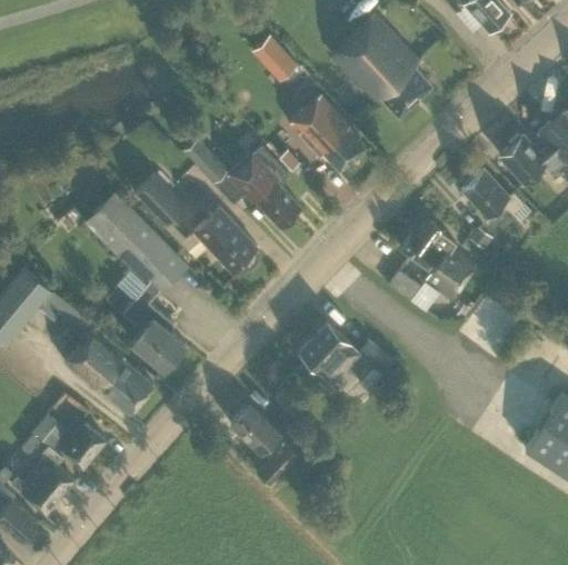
[(496,0),(444,0),(457,13),(465,7),(489,33),(509,15),(496,0)]
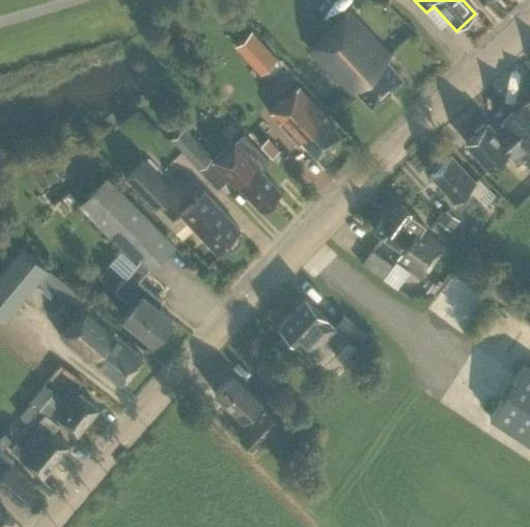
[(352,98),(357,92),(372,110),(402,81),(387,64),(391,60),(351,16),(310,53),(283,24),(266,39),(300,77),(317,60),(328,71),(318,79),(337,99),(345,90),(352,98)]
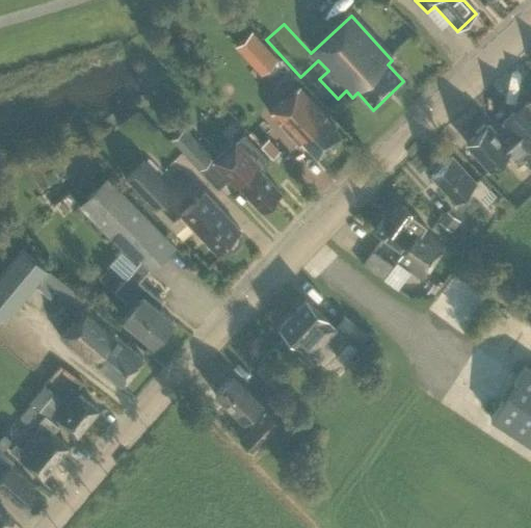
[(262,76),(277,61),(253,33),(237,48),(262,76)]
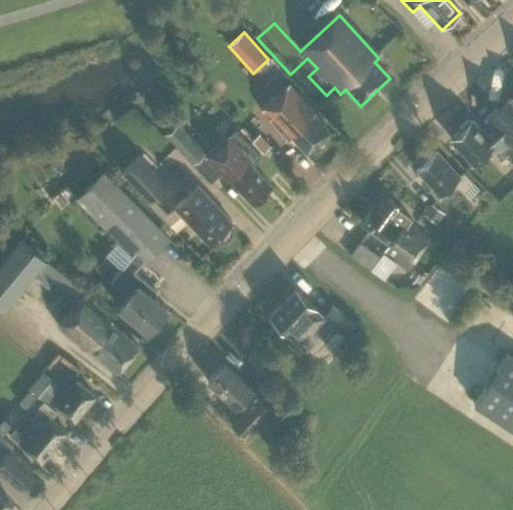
[(313,119),(316,116),(289,88),(262,113),(289,142),(292,140),(307,156),(328,137),(313,119)]
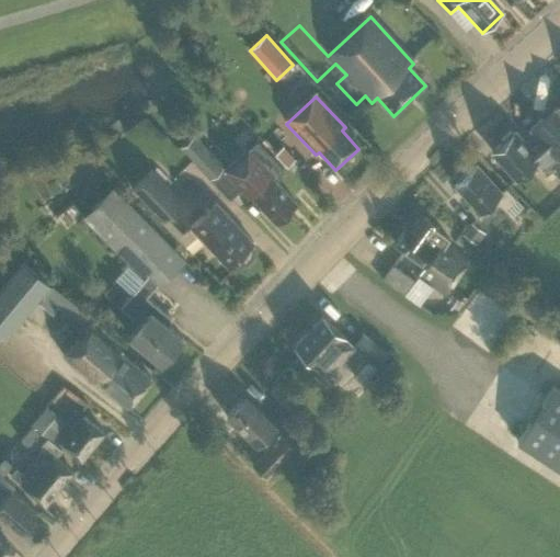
[(558,161),(559,162),(559,104),(530,132),(541,144),(532,152),(515,135),(513,136),(512,134),(502,143),(504,145),(492,155),(517,183),(537,166),(544,173),(558,161)]
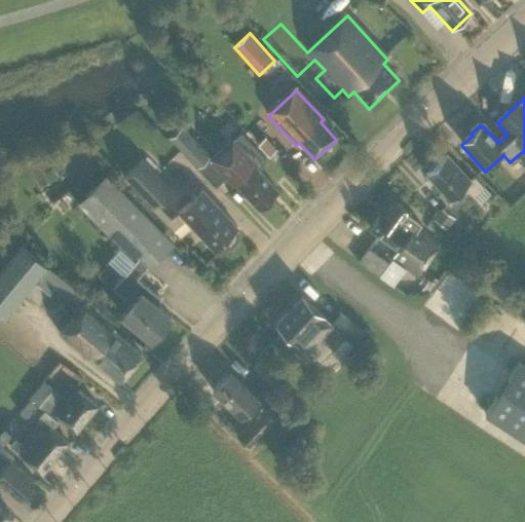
[(171,140),(198,171),(211,159),(182,128),(171,140)]
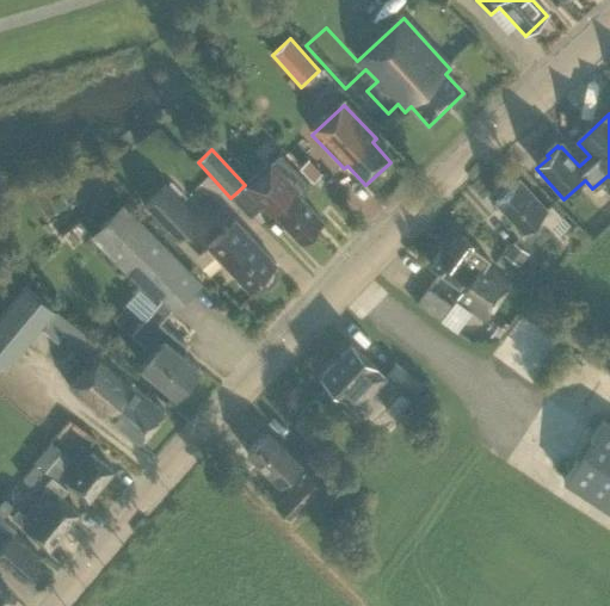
[(253,221),(266,209),(275,216),(301,245),(324,224),(300,199),(310,190),(281,158),(234,201),(253,221)]
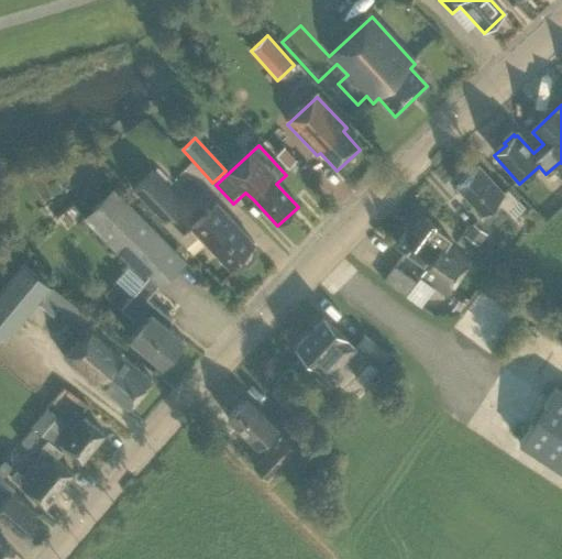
[(288,171),(297,163),(284,150),(276,157),(288,171)]
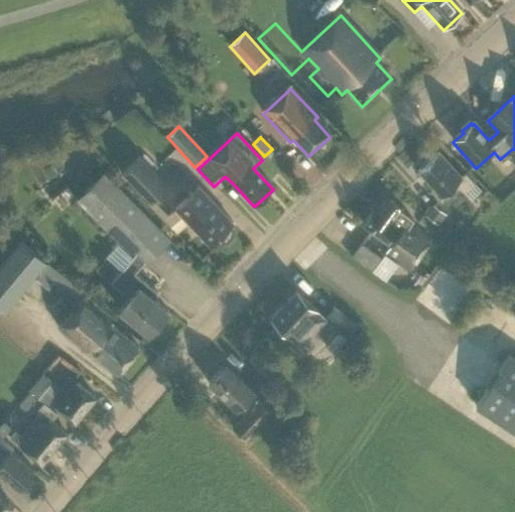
[(419,174),(442,200),(457,186),(466,196),(475,186),(467,176),(463,180),(439,155),(430,163),(426,163),(421,168),(421,171),(419,174)]
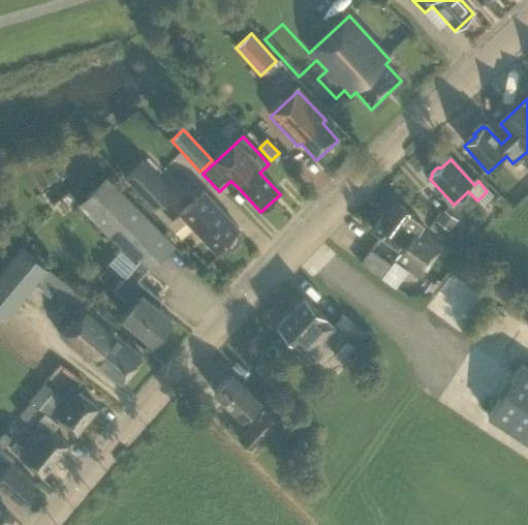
[(174,193),(144,162),(125,181),(155,212),(174,193)]
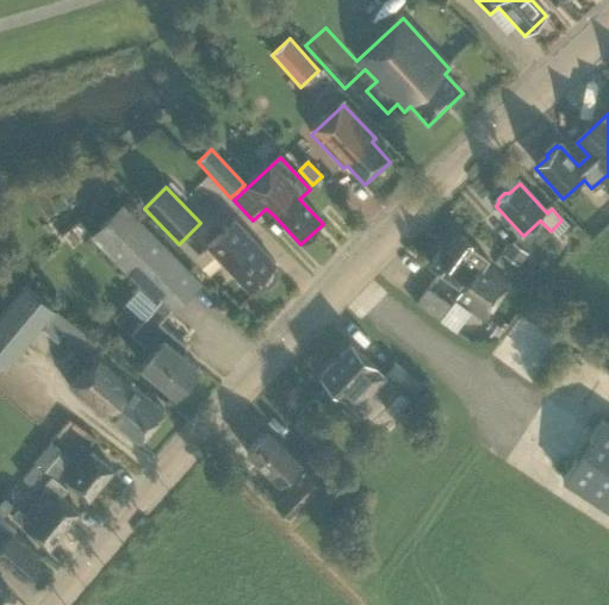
[(142,369),(157,381),(176,398),(199,370),(181,355),(187,348),(160,326),(168,316),(169,318),(202,286),(124,209),(93,239),(159,306),(132,337),(154,355),(142,369)]
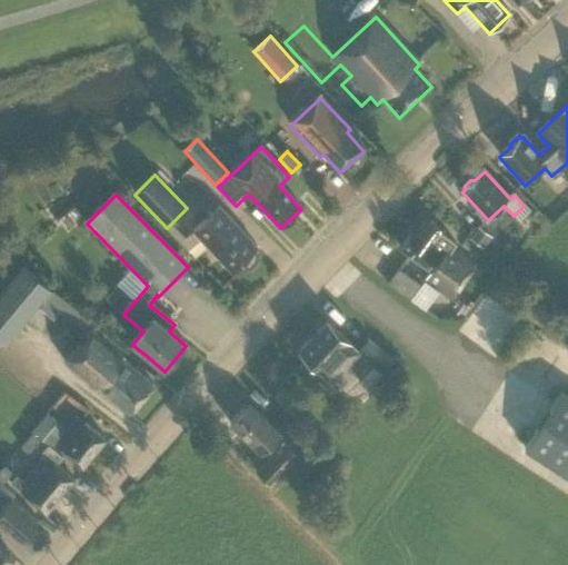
[(220,209),(195,234),(232,274),(258,250),(220,209)]
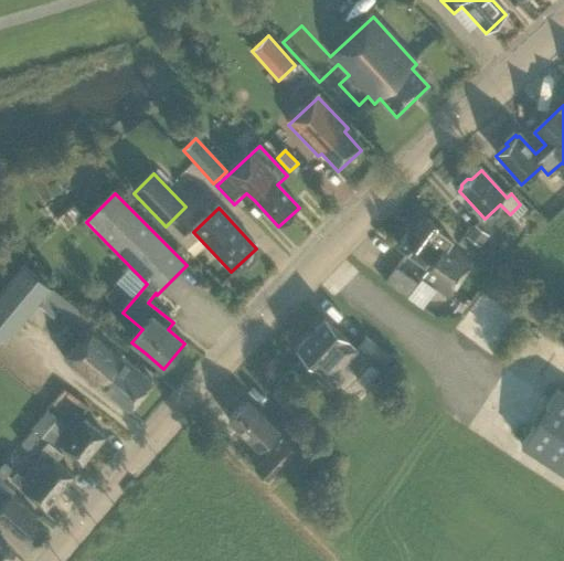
[(456,292),(472,266),(454,253),(457,249),(439,234),(442,232),(425,220),(414,236),(411,234),(410,233),(398,250),(429,272),(423,281),(437,292),(449,300),(456,292)]
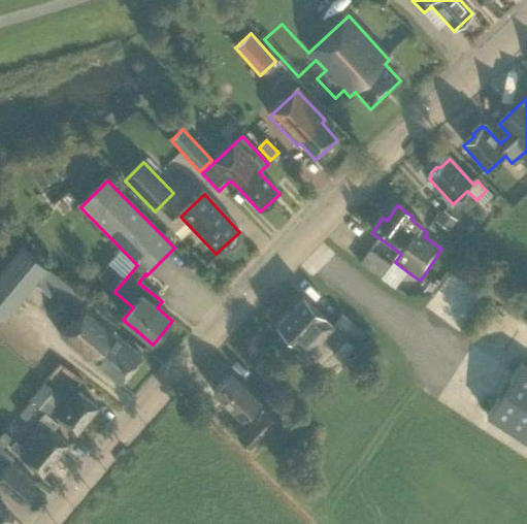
[(456,223),(443,215),(436,225),(449,233),(456,223)]
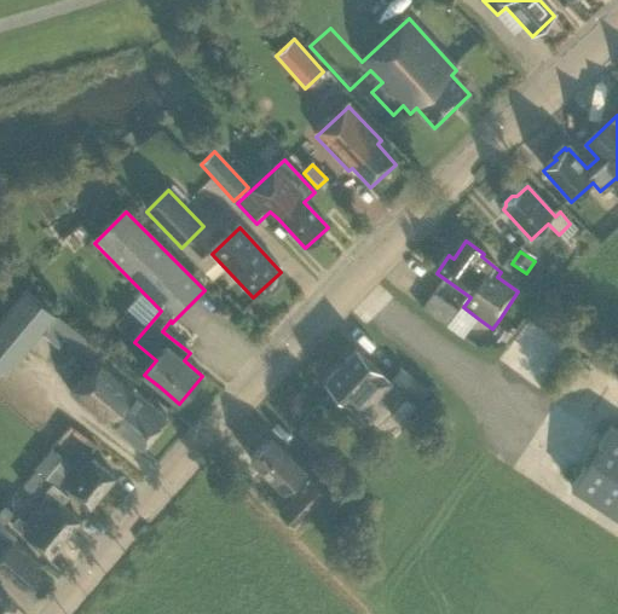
[(0,325),(0,369),(7,376),(55,318),(27,294),(0,325)]
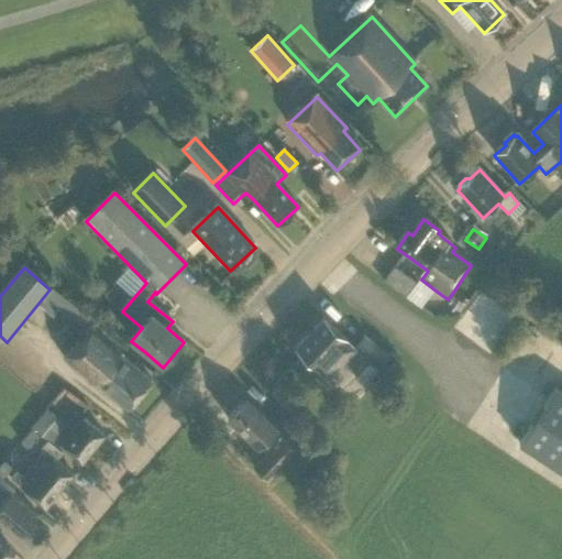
[(385,284),(407,299),(418,285),(395,269),(385,284)]
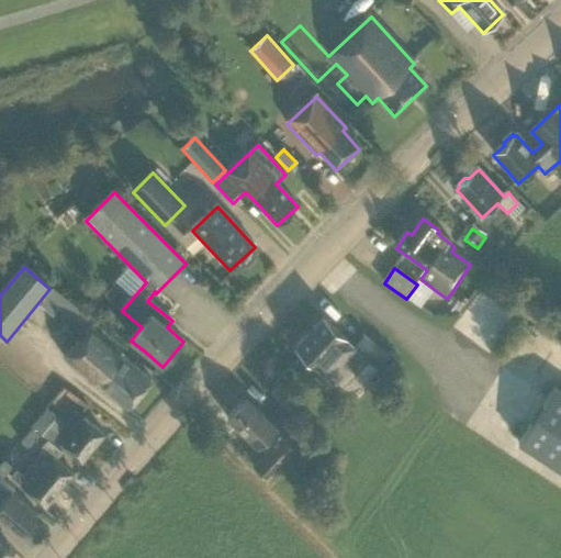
[(421,309),(435,290),(421,279),(417,285),(406,299),(421,309)]
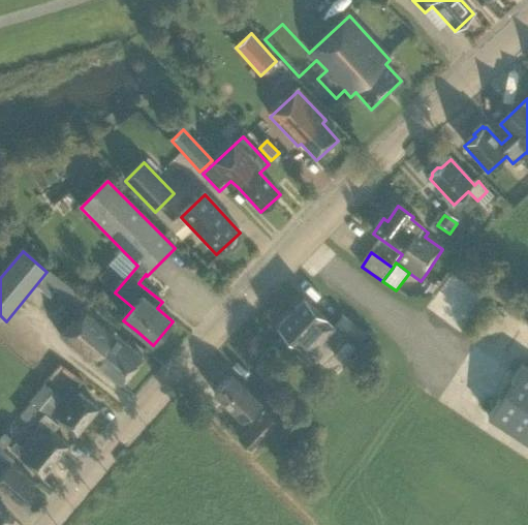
[(56,294),(68,304),(74,295),(50,274),(37,289),(51,300),(56,294)]
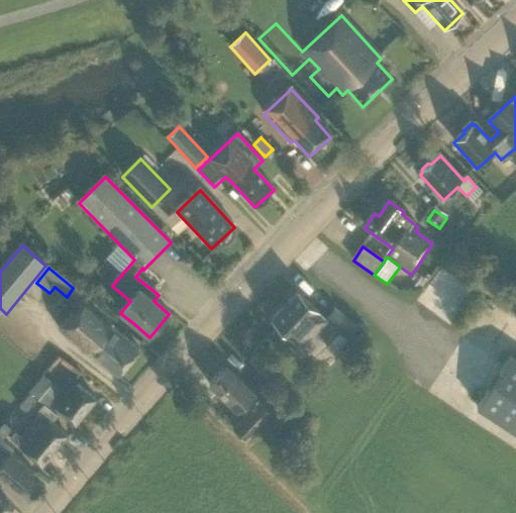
[(318,314),(298,295),(273,322),(292,341),(293,340),(301,349),(327,323),(318,314)]
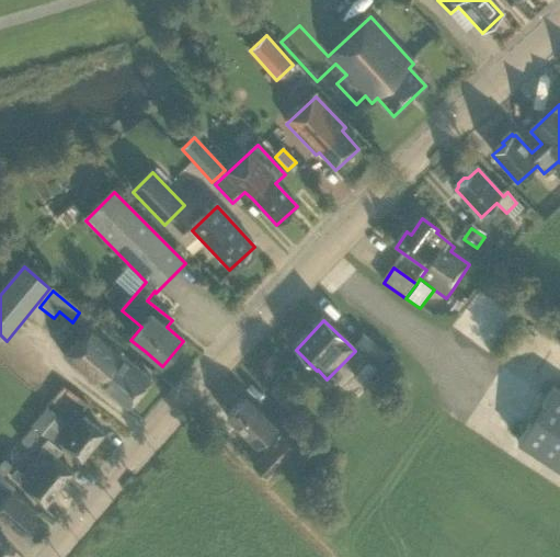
[(100,386),(127,409),(151,379),(124,357),(125,355),(91,328),(65,360),(99,388),(100,386)]
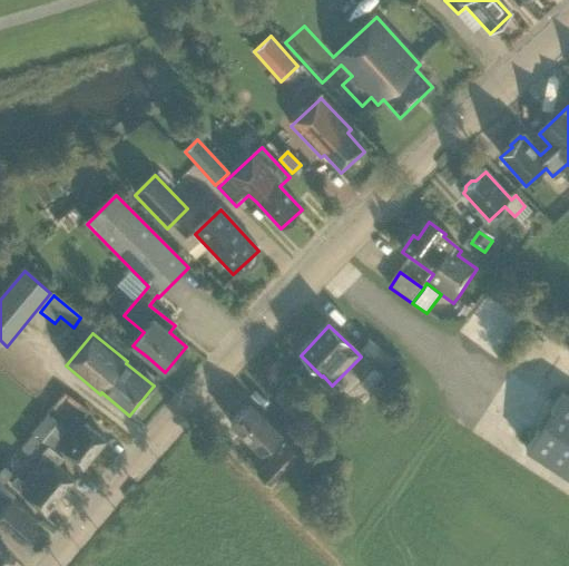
[(394,366),(370,343),(360,354),(375,369),(384,378),(394,366)]
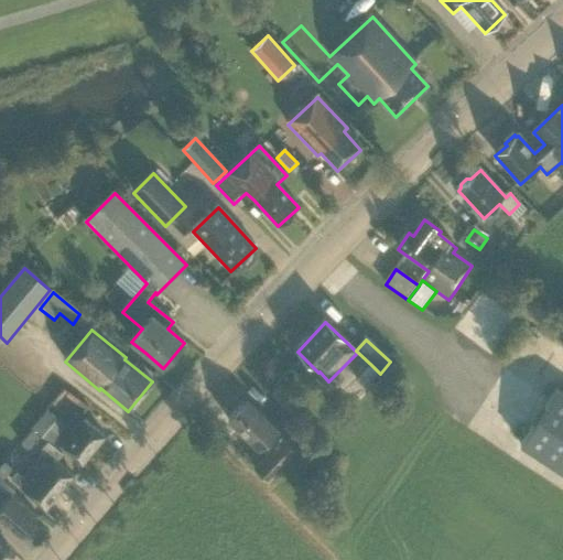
[(562,394),(558,390),(521,447),(562,473),(562,394)]
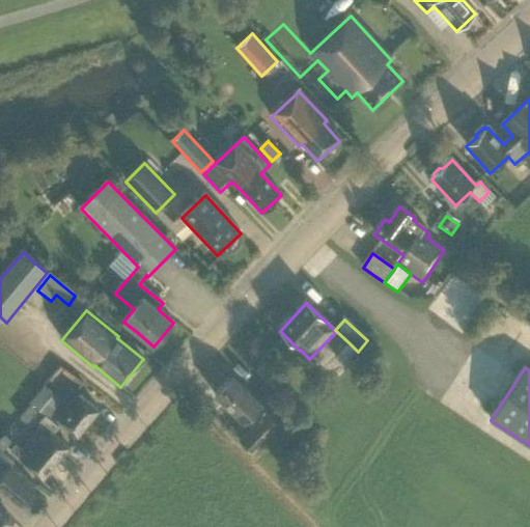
[(240,442),(253,455),(281,426),(268,414),(233,380),(216,398),(244,425),(250,420),(255,425),(240,442)]
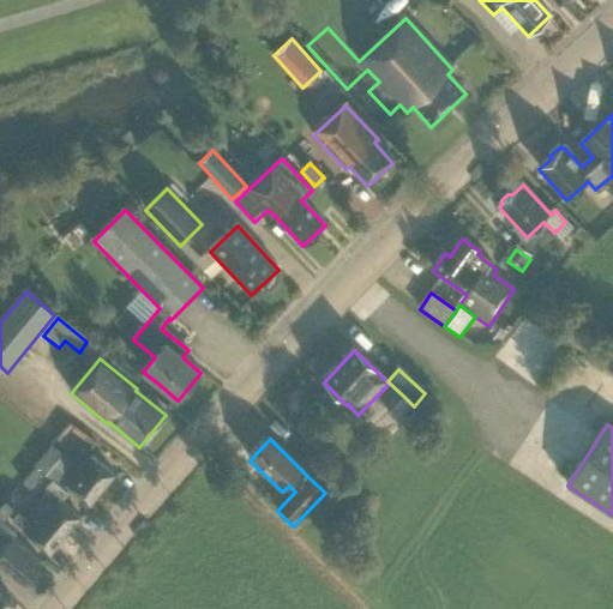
[(50,448),(36,468),(56,486),(60,482),(90,507),(115,477),(84,451),(72,465),(62,457),(50,448)]
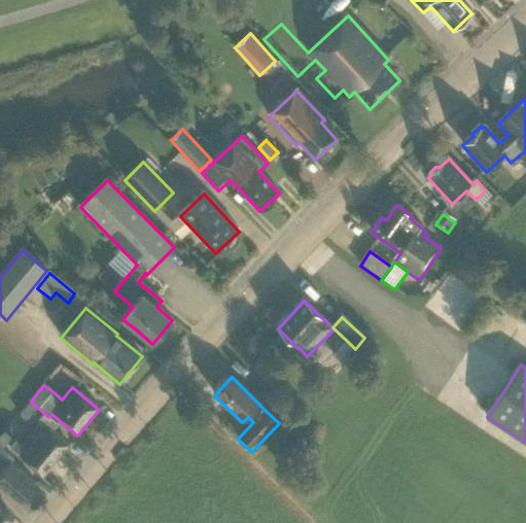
[(20,417),(27,422),(37,410),(31,404),(20,417)]
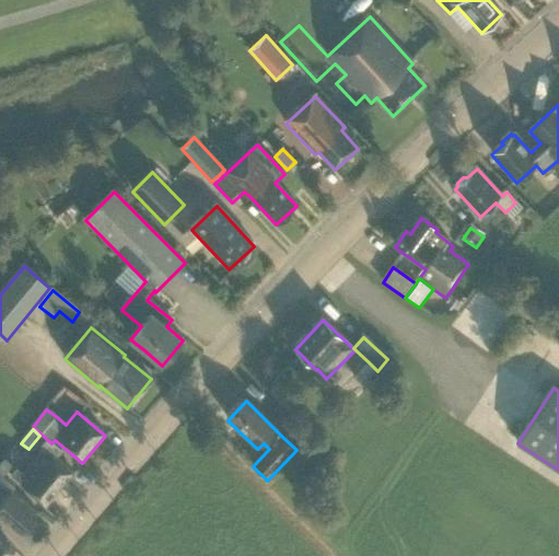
[(45,452),(32,467),(59,490),(73,474),(56,460),(62,452),(48,441),(42,449),(45,452)]
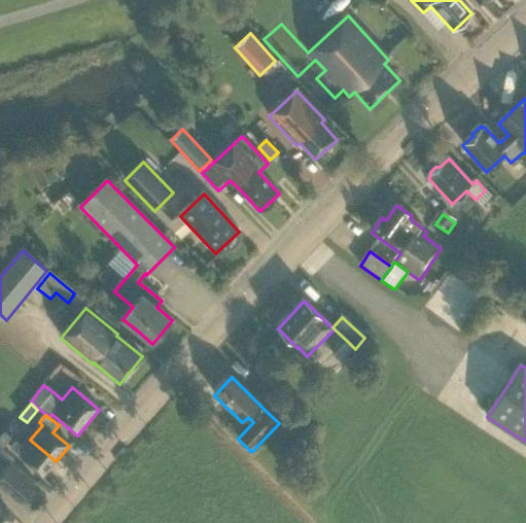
[(0,448),(2,451),(12,440),(4,432),(0,438),(0,448)]
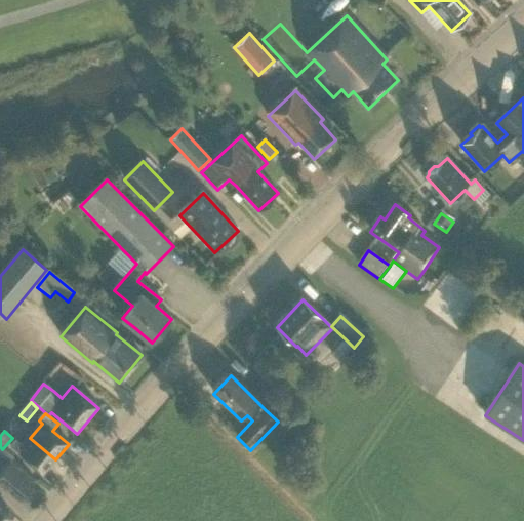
[(43,476),(55,459),(30,438),(23,446),(16,441),(10,448),(24,459),(43,476)]
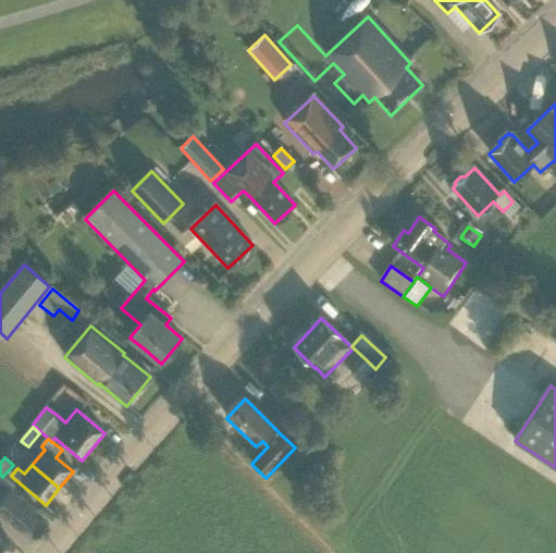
[(0,491),(5,496),(0,503),(0,514),(22,533),(38,514),(12,491),(15,487),(2,477),(0,474),(0,491)]
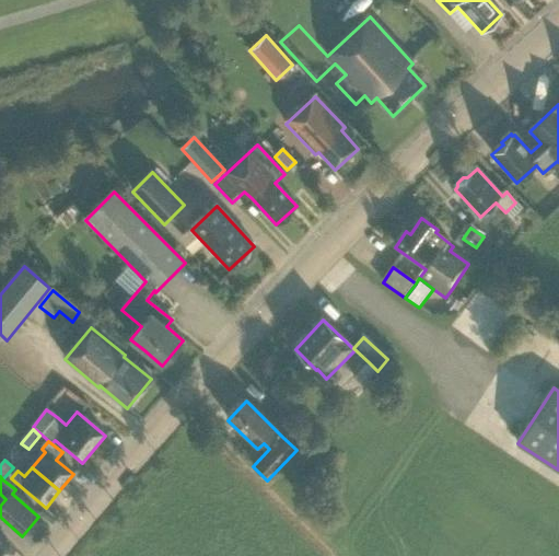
[(14,555),(15,554),(0,540),(0,555),(14,555)]
